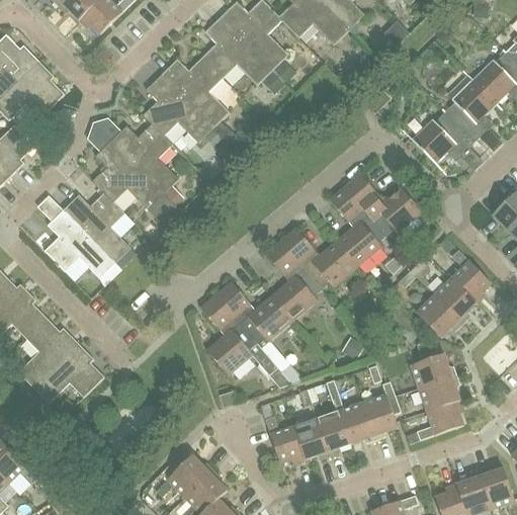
[(79,19),(98,0),(63,0),(58,5),(65,12),(68,9),(79,19)]
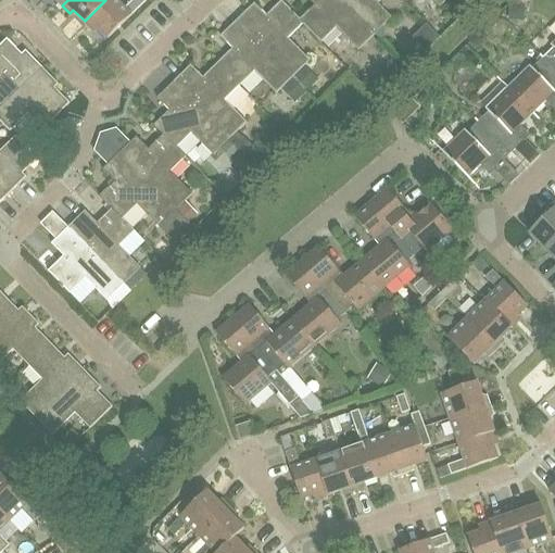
[(106,36),(142,1),(143,0),(129,0),(124,5),(117,0),(105,0),(85,21),(93,30),(98,26),(106,36)]
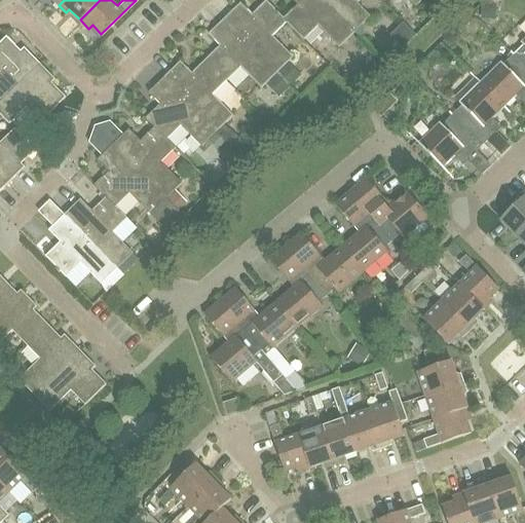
[(283,16),(284,16),(268,0),(264,0),(251,12),(239,1),(224,16),(276,70),(287,61),(293,54),(271,34),(286,21),(286,20),(283,16)]
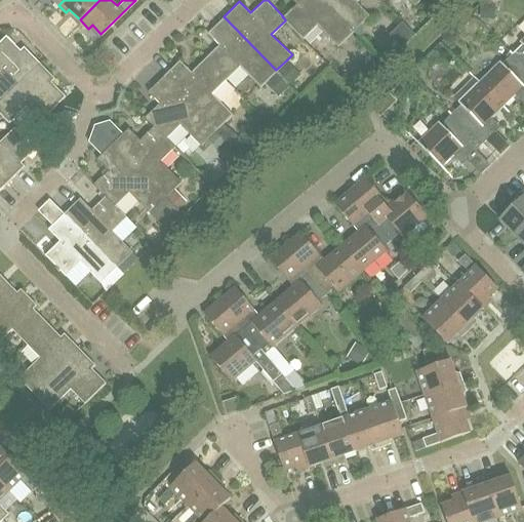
[(337,45),(353,30),(324,0),(293,0),(296,3),(283,16),(282,16),(285,19),(285,21),(301,38),(317,24),(337,45)]
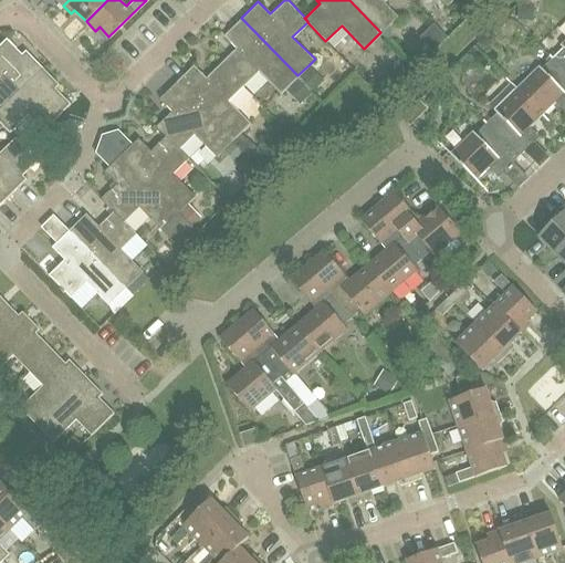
[(349,0),(380,32),(398,14),(383,0),(349,0)]
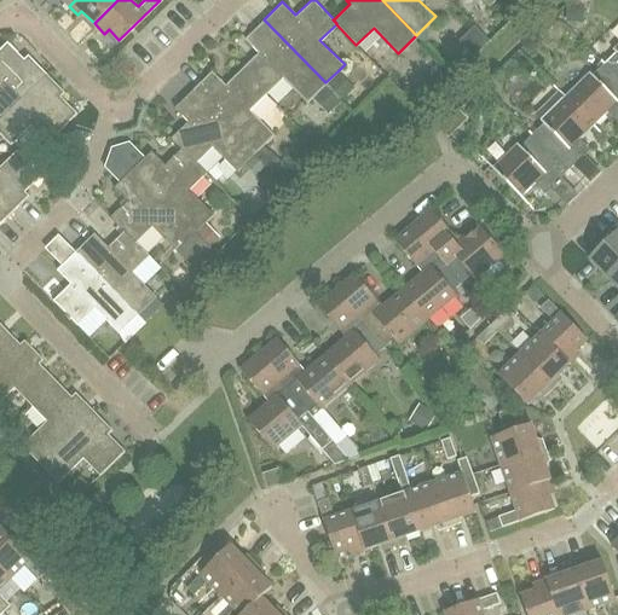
[(569,19),(577,19),(577,5),(566,5),(566,15),(566,19),(569,19)]
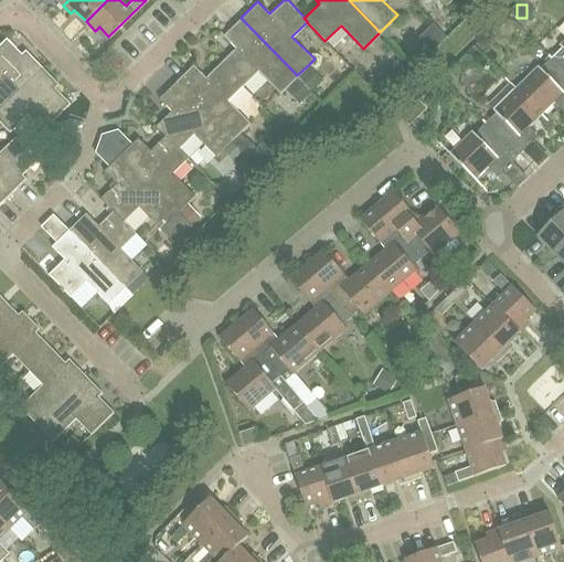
[(286,86),(297,75),(241,18),(223,34),(235,46),(221,62),(243,84),(258,70),(280,92),(286,86)]
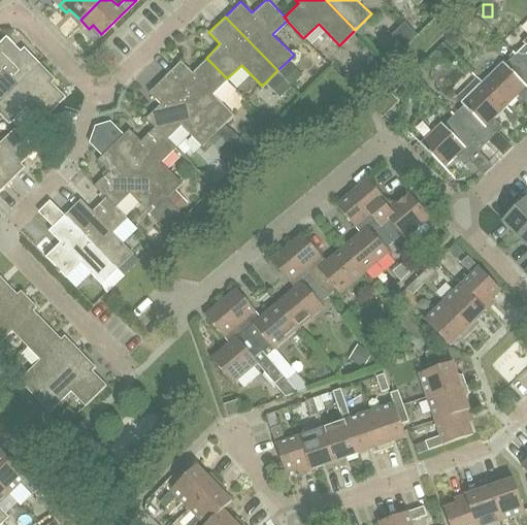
[(0,99),(39,62),(24,45),(20,50),(6,35),(0,39),(0,99)]
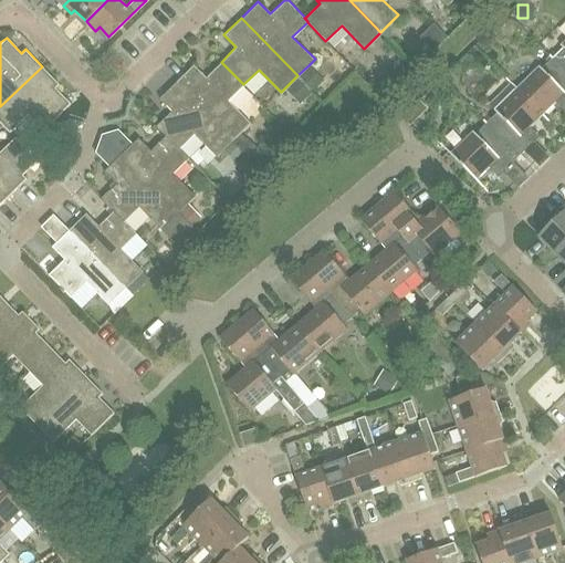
[(552,58),(564,70),(564,38),(560,44),(563,47),(552,58)]
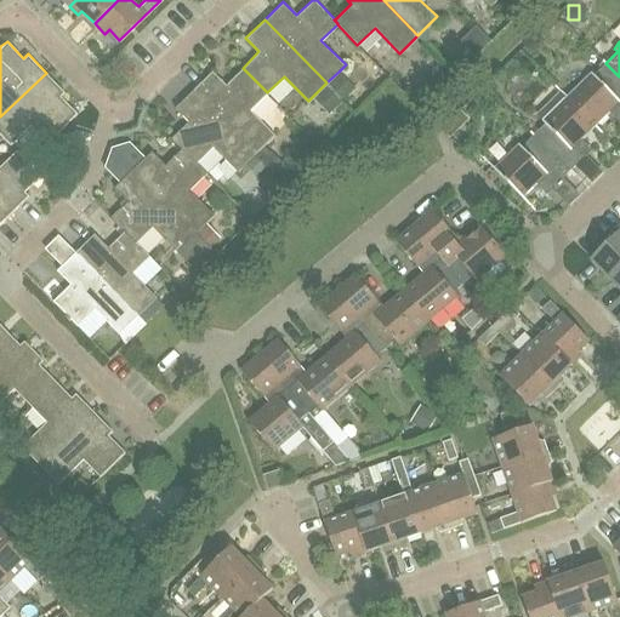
[(619,112),(619,76),(606,63),(595,74),(591,70),(567,96),(595,125),(610,109),(618,109),(619,112)]
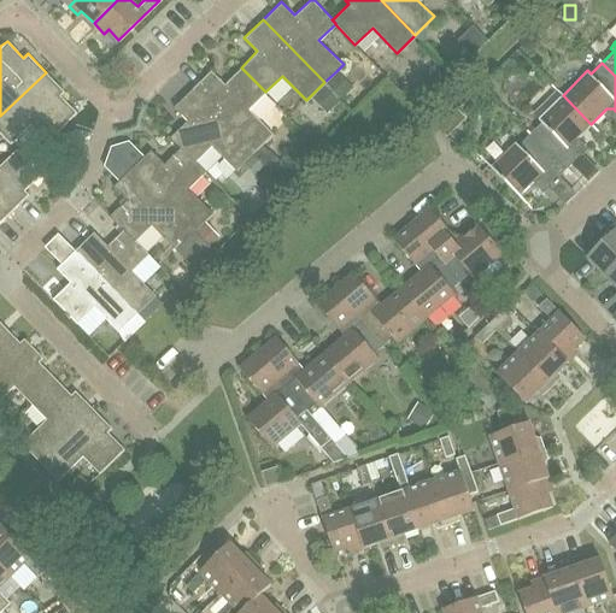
[(248,108),(265,92),(241,68),(224,83),(211,70),(192,88),(254,151),(262,143),(273,133),(248,108)]
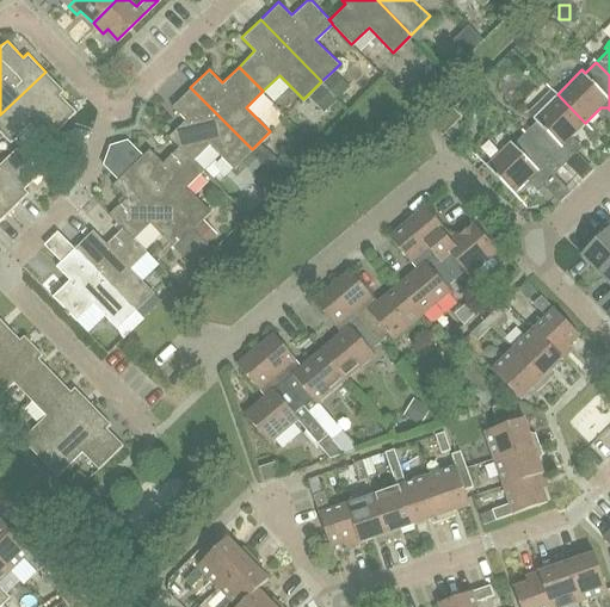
[(441,76),(431,67),(420,78),(430,87),(441,76)]
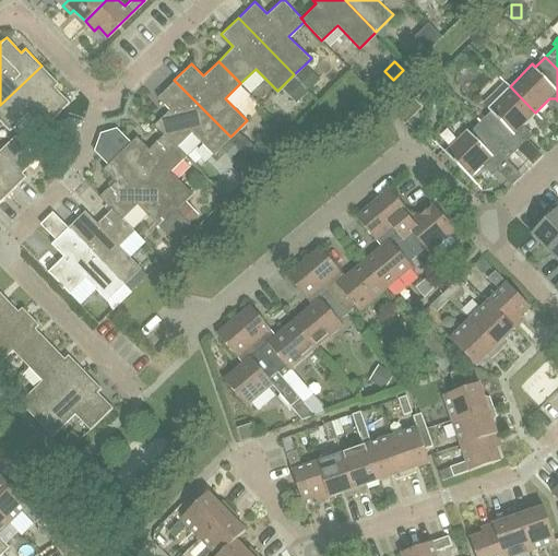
[(305,64),(294,74),(306,87),(317,77),(305,64)]
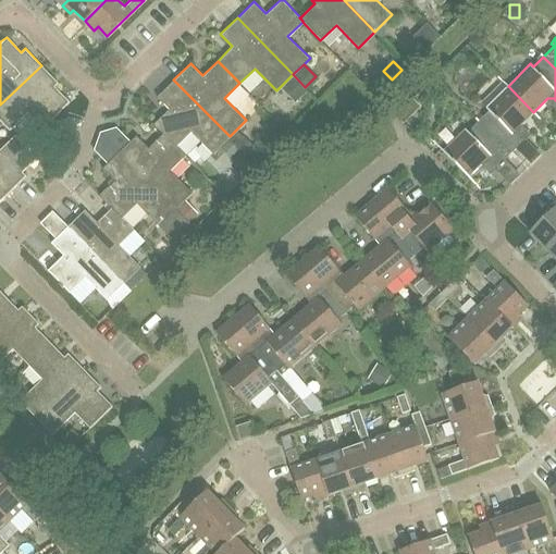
[(41,65),(0,105),(0,119),(10,130),(32,108),(47,123),(70,101),(54,85),(58,82),(41,65)]
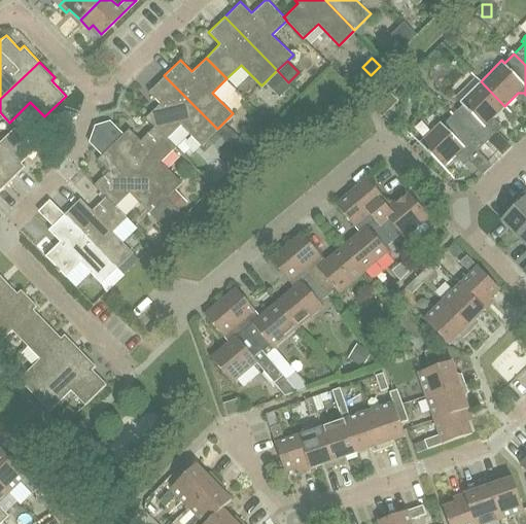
[(279,92),(288,82),(277,70),(267,80),(279,92)]
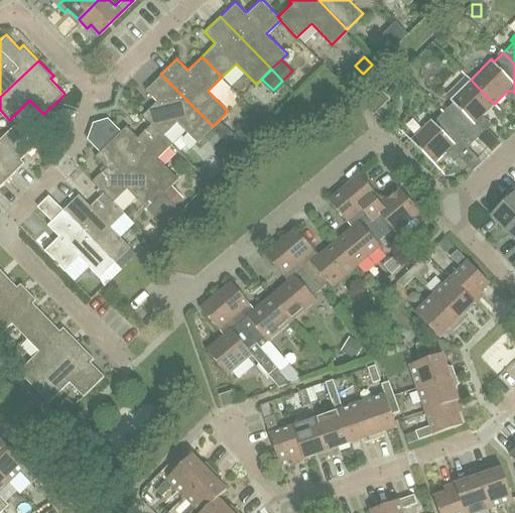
[(197,141),(213,126),(160,74),(145,89),(156,100),(142,114),(150,123),(162,134),(163,134),(176,121),(197,141)]
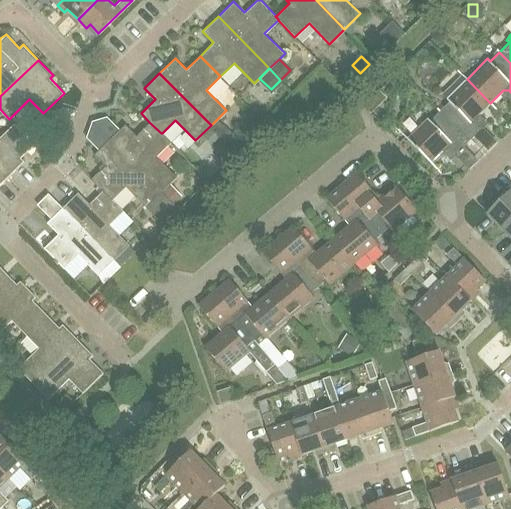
[(478,115),(490,103),(467,79),(446,99),(449,101),(439,111),(469,141),(483,127),(478,122),(478,115)]
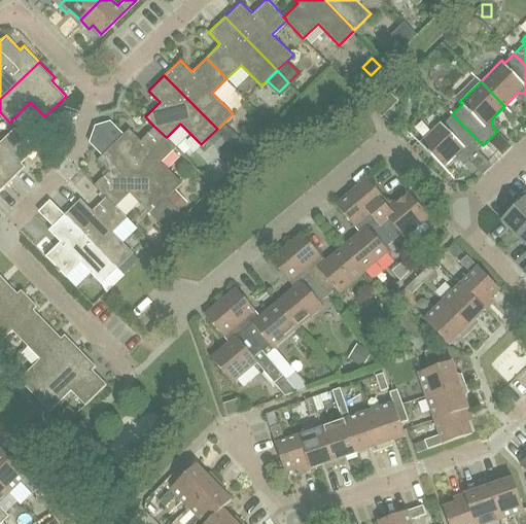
[(396,100),(388,93),(373,107),(381,115),(396,100)]
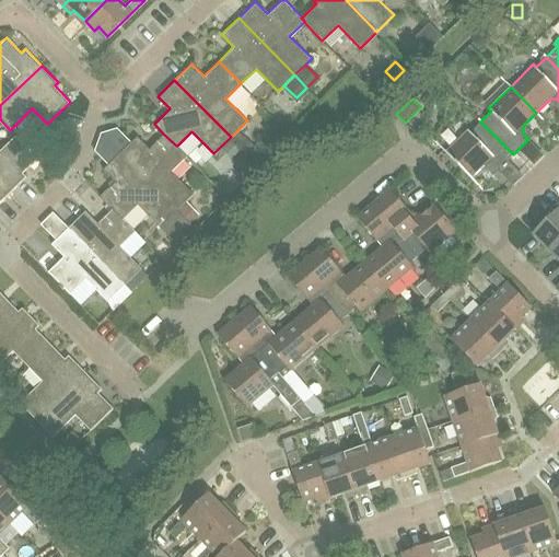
[(497,170),(513,154),(480,122),(470,131),(467,128),(444,151),(470,177),(485,163),(491,163),(497,170)]
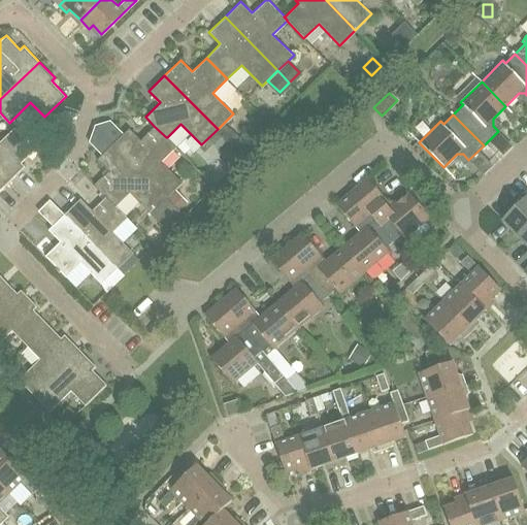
[(224,123),(218,129),(235,148),(242,139),(230,127),(229,128),(224,123)]
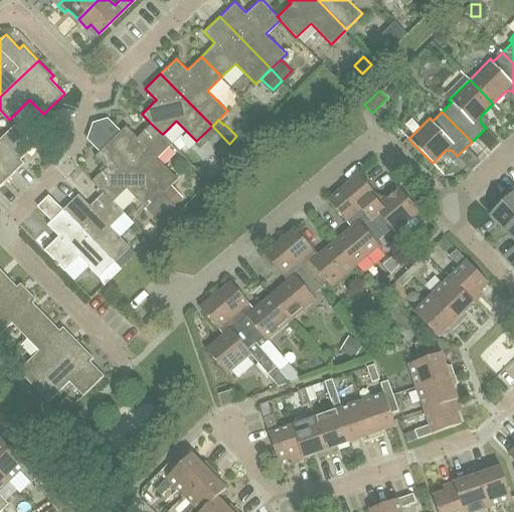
[(171,142),(163,134),(162,134),(150,123),(137,136),(126,124),(110,140),(162,192),(165,189),(170,184),(171,183),(177,177),(157,156),(171,142)]
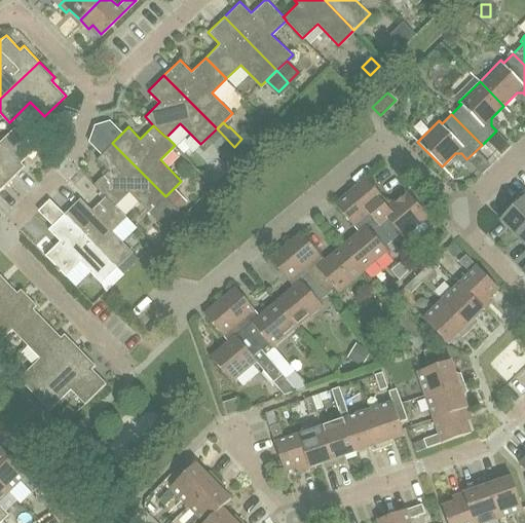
[(0,172),(8,181),(24,165),(21,161),(35,147),(14,126),(0,141),(0,172)]
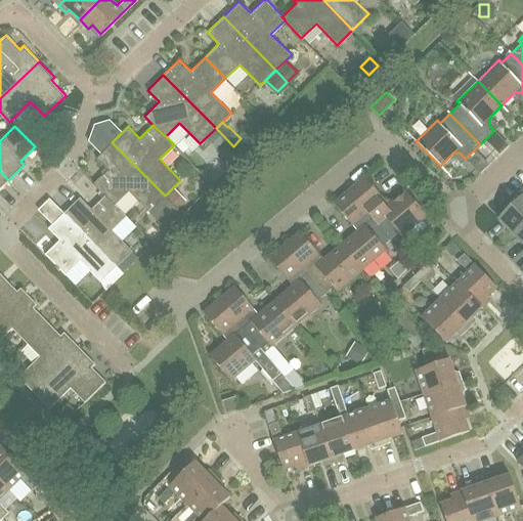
[(216,143),(222,137),(216,130),(215,129),(207,137),(214,145),(216,143)]
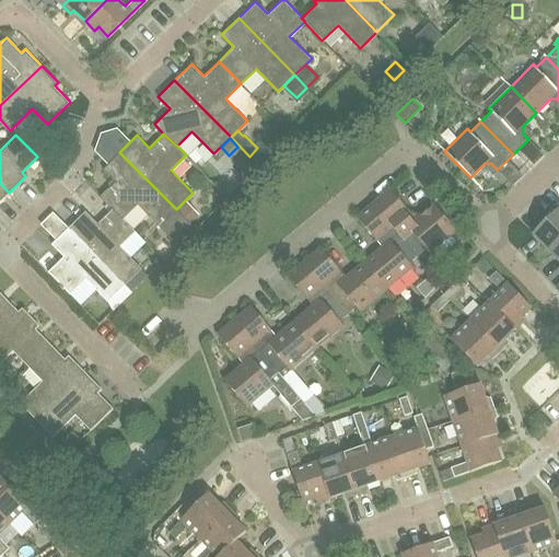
[(187,221),(176,209),(119,152),(103,169),(115,181),(100,196),(112,208),(113,208),(121,218),(123,217),(137,202),(171,238),(187,221)]
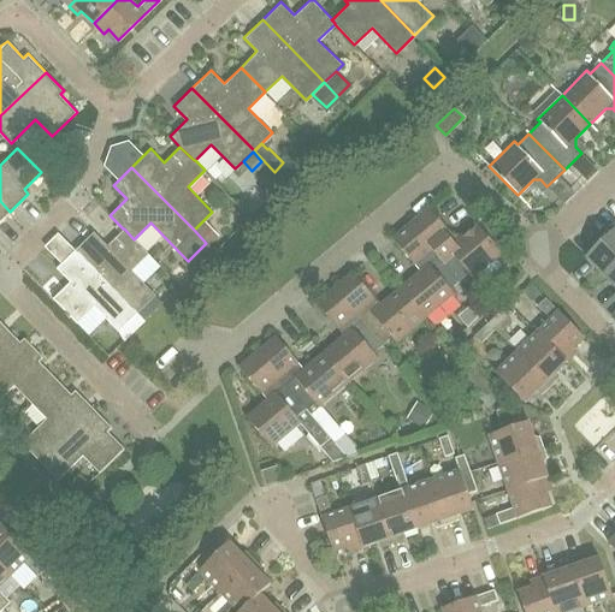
[(0,220),(10,212),(0,201),(0,220)]
